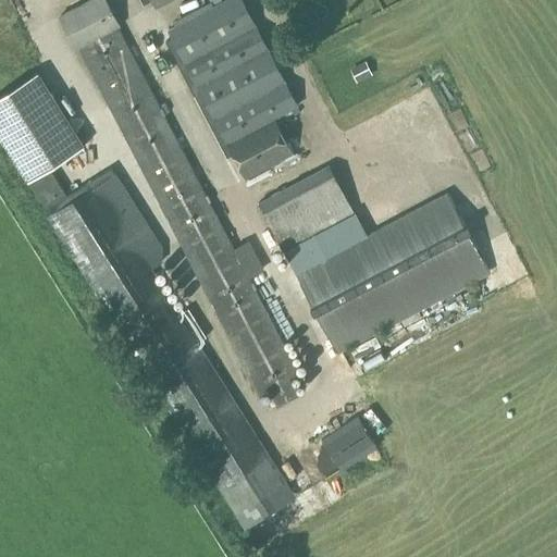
[(79,49),(260,396),(269,391),(277,408),(301,396),(293,378),(301,373),(119,28),(122,26),(109,0),(90,0),(59,16),(76,50),(79,49)]
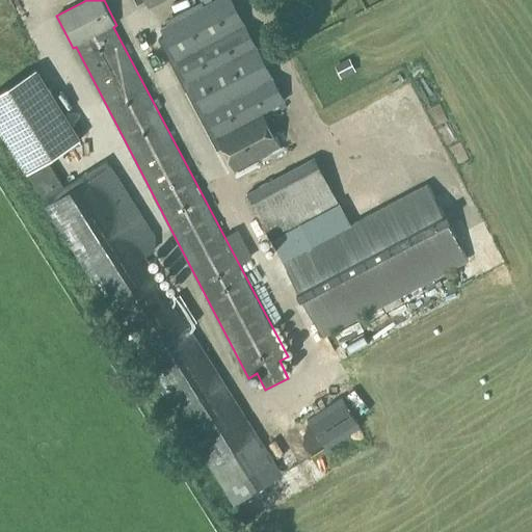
[(245,26),(231,0),(216,0),(213,2),(212,0),(201,0),(205,6),(160,29),(163,36),(159,40),(171,63),(245,26)]
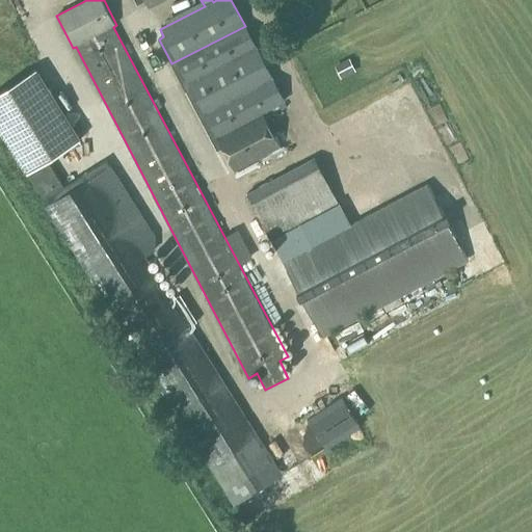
[(182,83),(255,46),(245,26),(171,63),(182,83)]
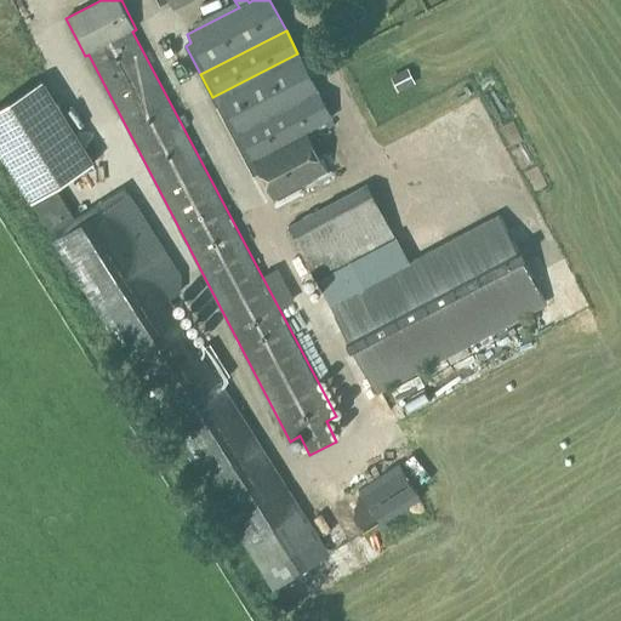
[(240,135),(318,93),(297,53),(212,97),(233,138),(240,135)]
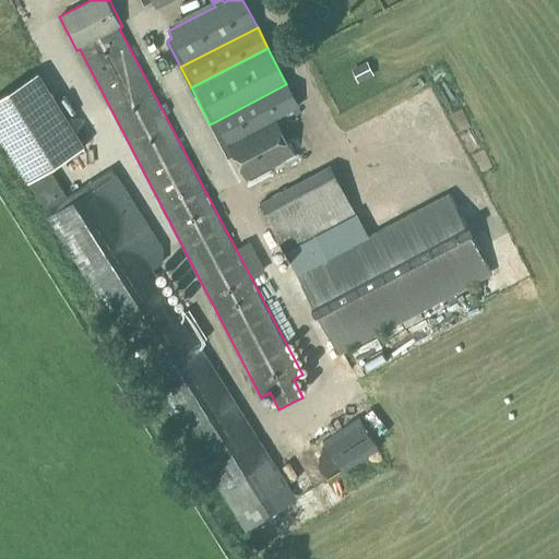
[(358,83),(373,75),(367,62),(352,69),(358,83)]
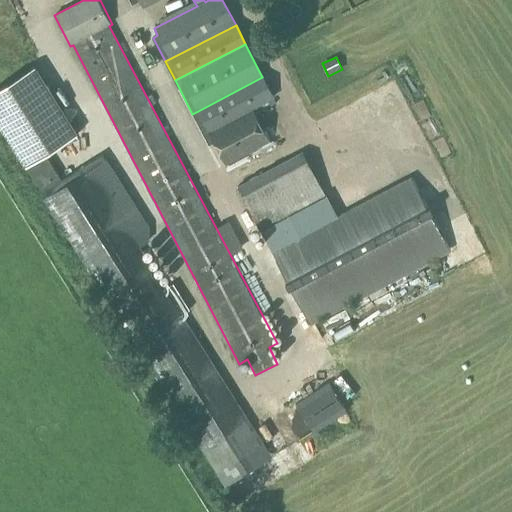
[(0,88),(0,123),(27,166),(78,135),(35,67),(0,88)]
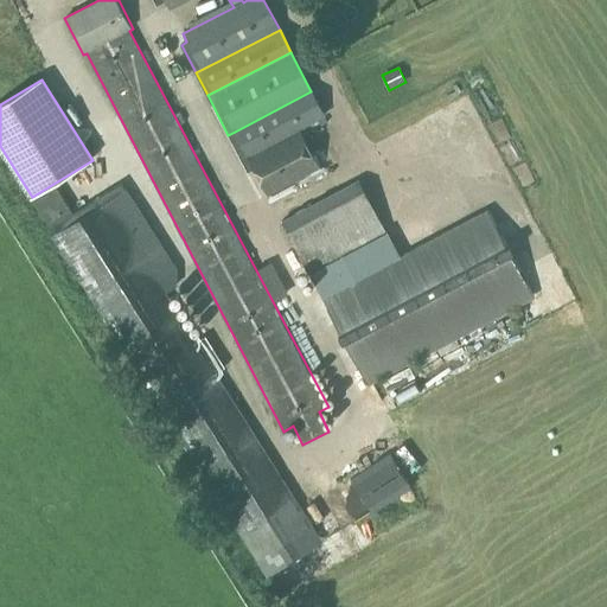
[(302,128),(324,116),(311,91),(235,132),(228,135),(240,158),(301,126),(302,128)]
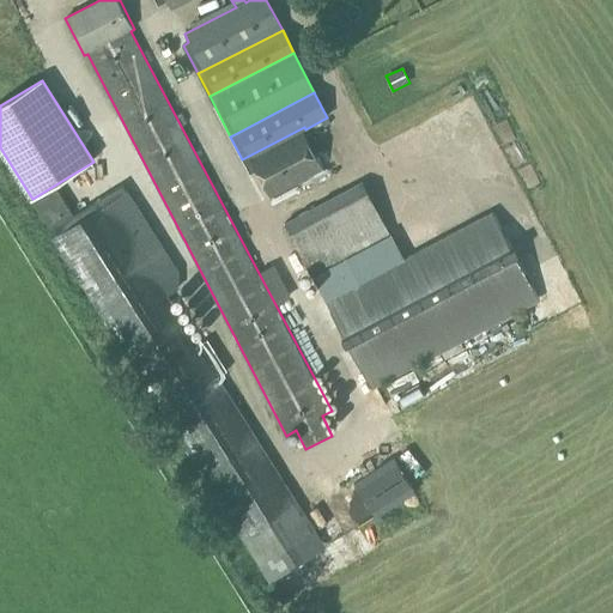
[(323,171),(305,129),(304,127),(242,159),(250,174),(254,173),(268,199),(323,171)]
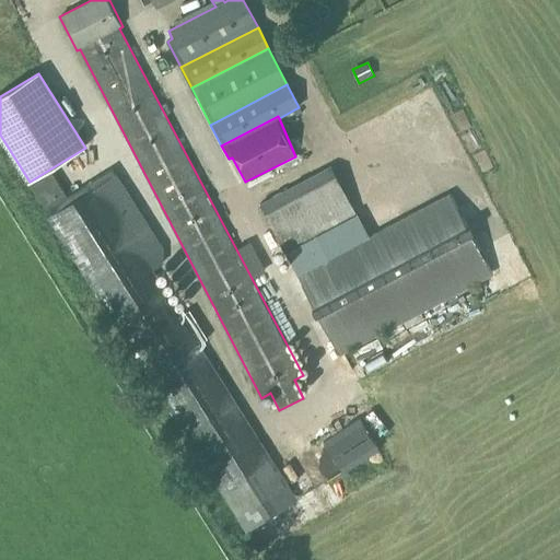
[(296,263),(322,249),(316,236),(358,216),(330,165),(259,206),(282,255),(290,249),(296,263)]
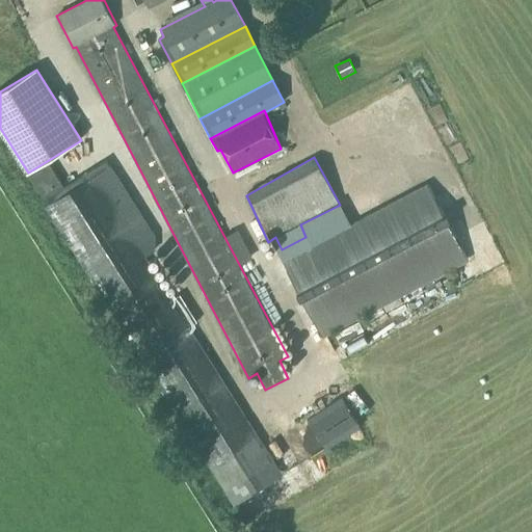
[(306,237),(282,249),(286,258),(281,262),(325,338),(468,261),(428,184),(309,244),(306,237)]
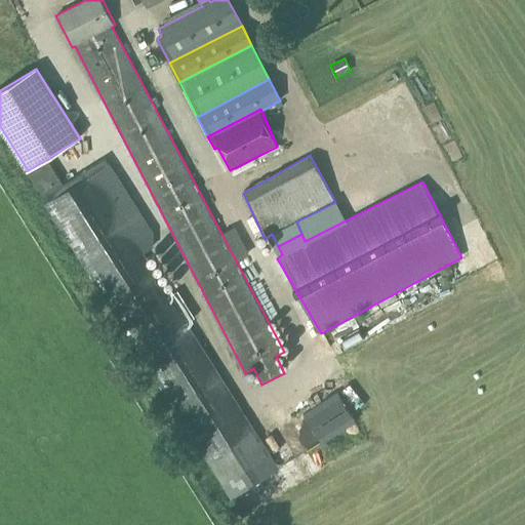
[(124,200),(83,224),(216,471),(257,449),(124,200)]
